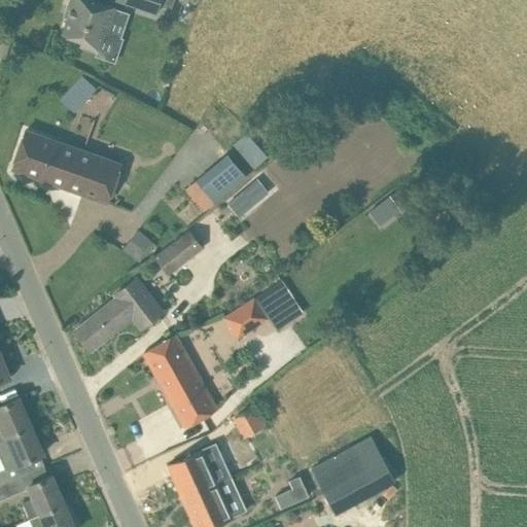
[(117,8),(93,0),(69,0),(67,7),(71,8),(63,34),(81,40),(80,45),(98,51),(104,33),(108,34),(117,8)]
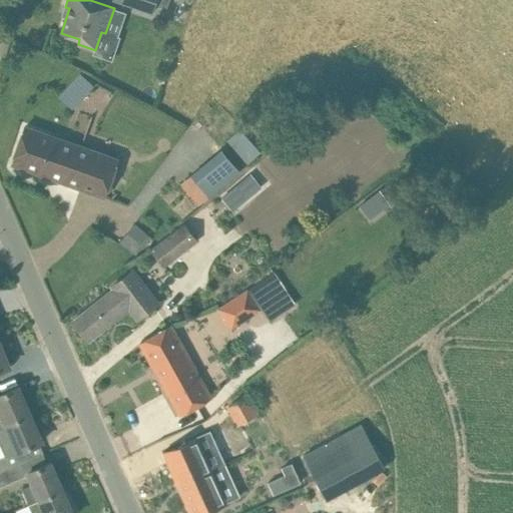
[(112,0),(113,1),(151,14),(155,5),(156,0),(112,0)]
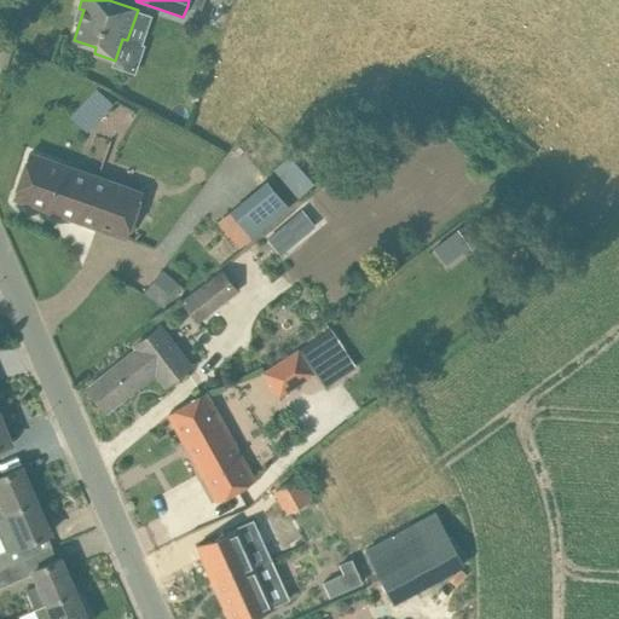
[(189,0),(187,6),(201,11),(204,0),(189,0)]
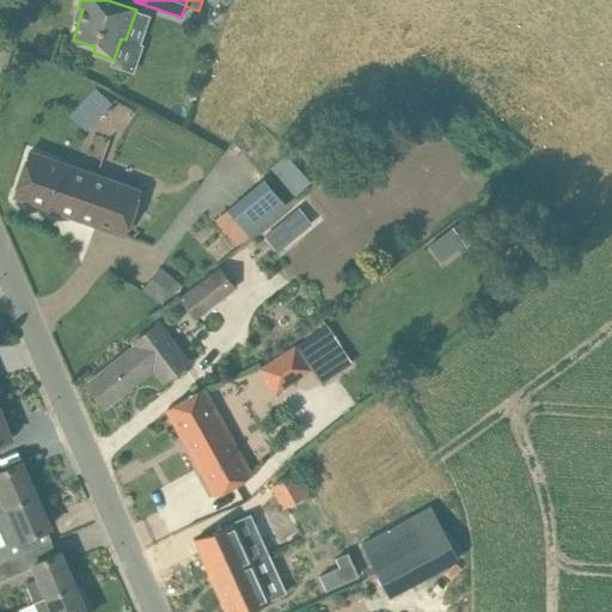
[(118,108),(106,91),(75,112),(87,129),(118,108)]
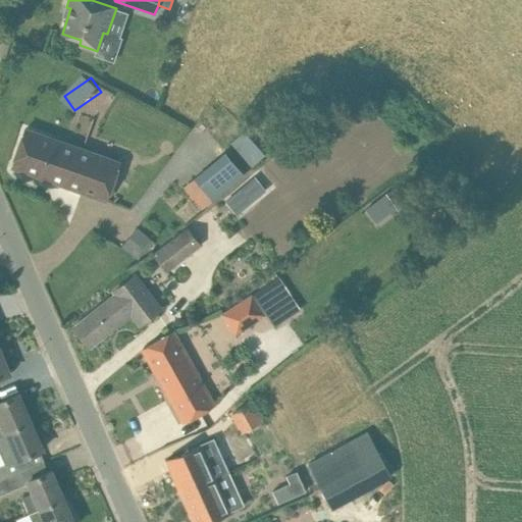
[(117,162),(44,136),(24,129),(12,166),(104,199),(117,162)]
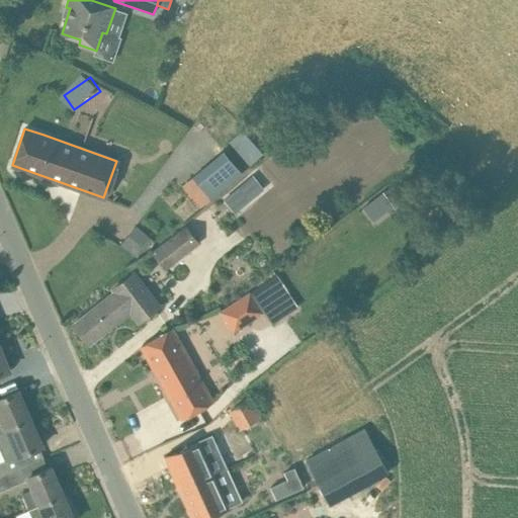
[(262,155),(243,132),(231,142),(249,165),(262,155)]
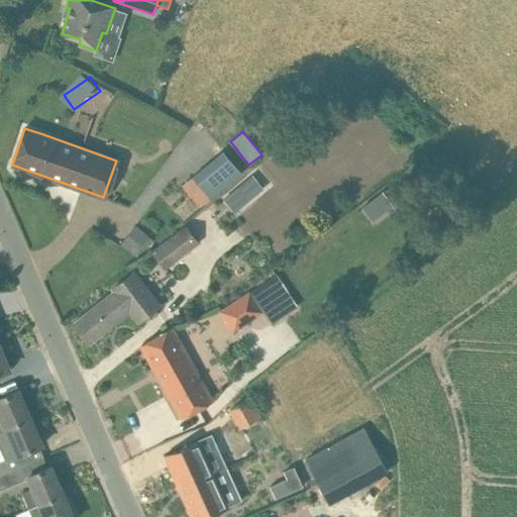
[(224,152),(193,177),(198,183),(210,199),(241,174),(227,154),(224,152)]
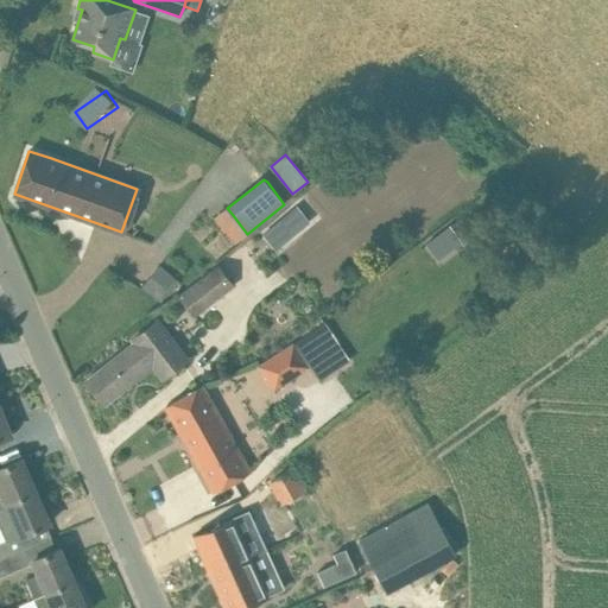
[(297,206),(279,220),(293,235),(310,222),(297,206)]
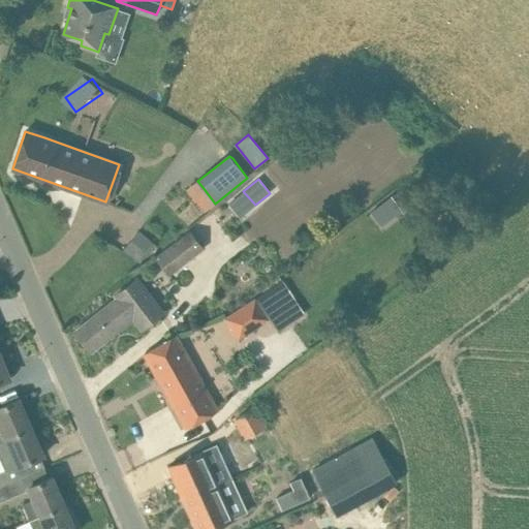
[(392,194),(370,211),(380,226),(403,210),(392,194)]
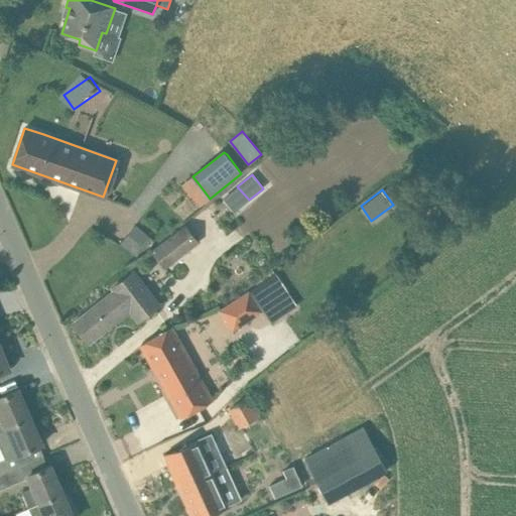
[(165,269),(200,242),(186,224),(151,251),(165,269)]
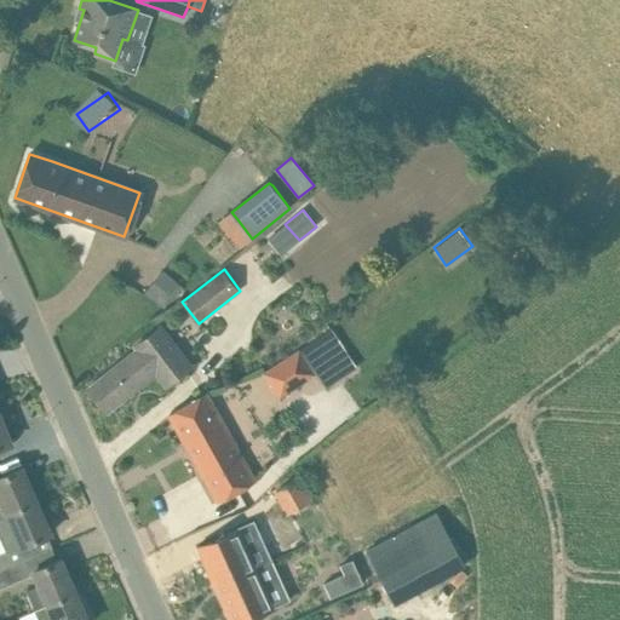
[(182,290),(164,273),(145,291),(164,309),(182,290)]
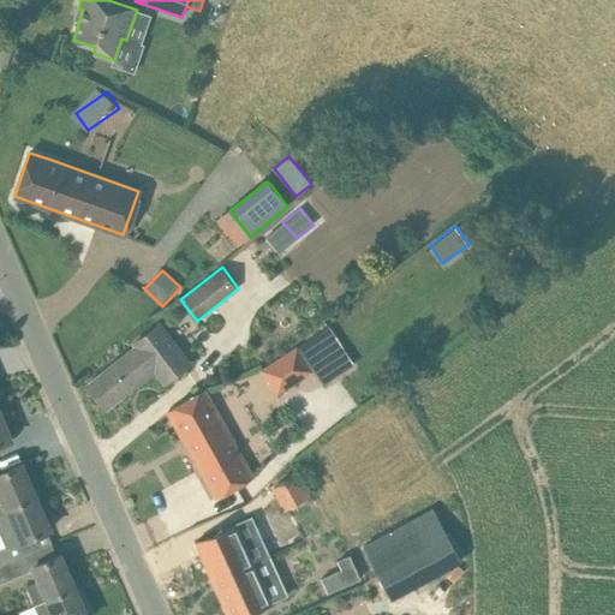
[(159,324),(135,344),(137,346),(88,384),(106,408),(155,370),(165,382),(190,363),(159,324)]
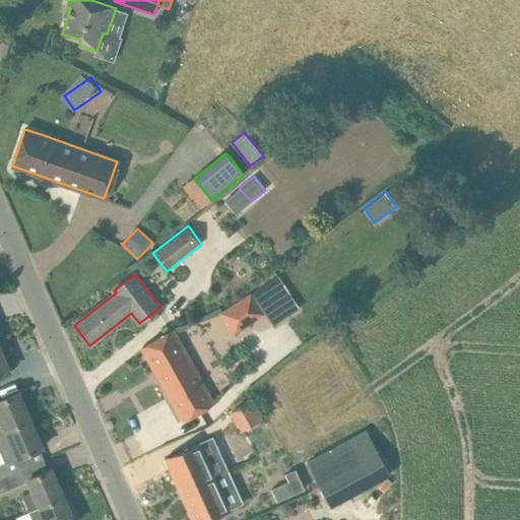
[(268,282),(220,312),(234,333),(263,315),(261,311),(278,300),(268,282)]
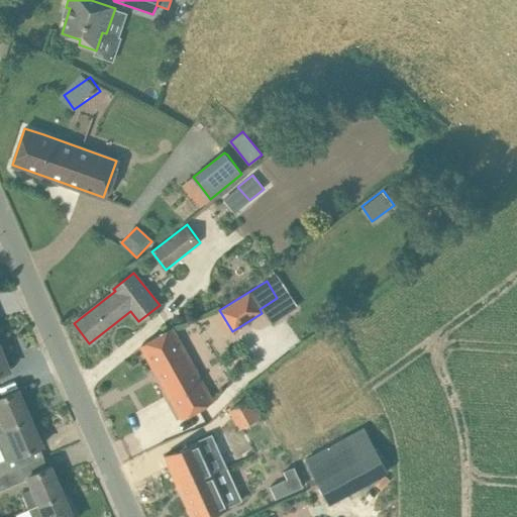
[(171,328),(160,335),(141,344),(183,418),(211,402),(171,328)]
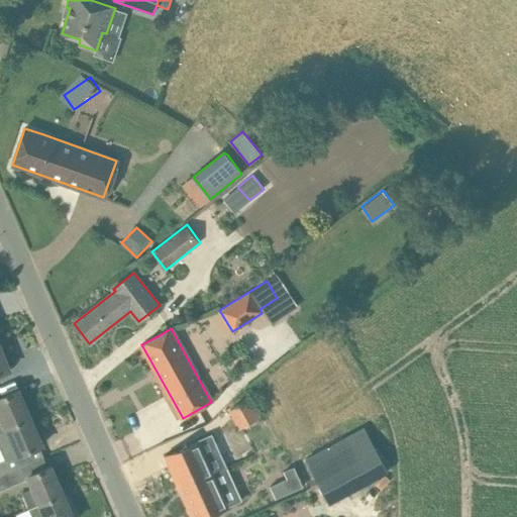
[(0,348),(0,373),(9,370),(0,348)]
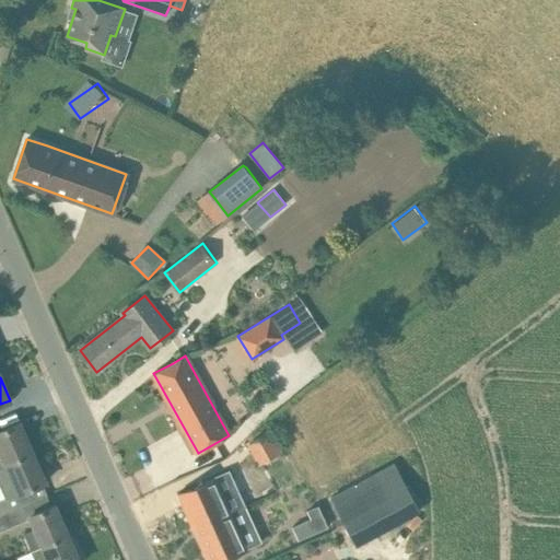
[(0,466),(32,452),(20,422),(0,430),(0,466)]
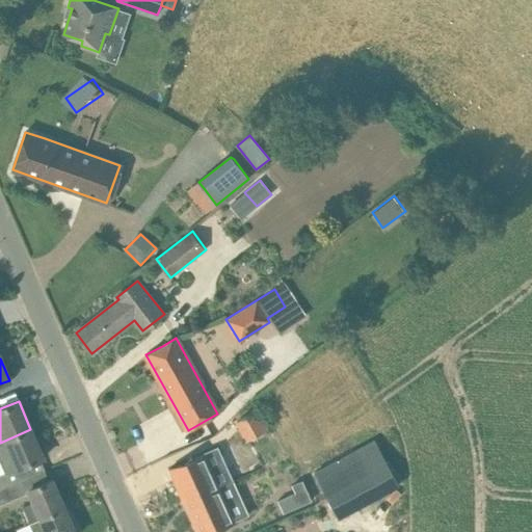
[(257,413),(237,424),(246,441),(266,429),(257,413)]
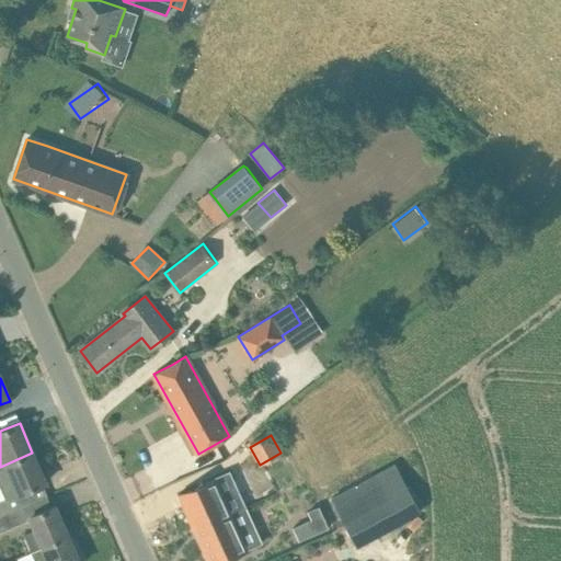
[(45,483),(32,453),(0,467),(0,485),(4,495),(0,496),(0,515),(16,508),(34,501),(30,490),(45,483)]
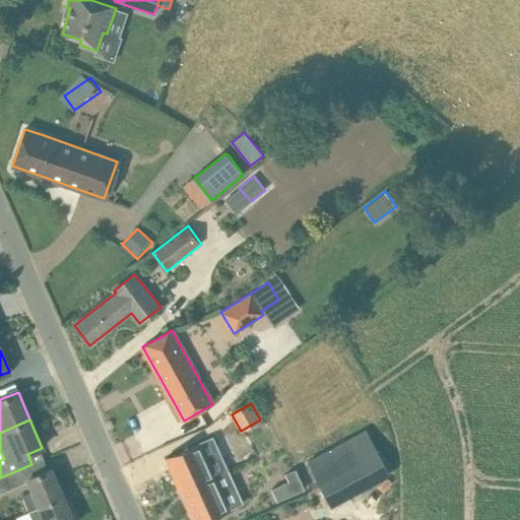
[(328,505),(397,468),(373,421),(304,458),(328,505)]
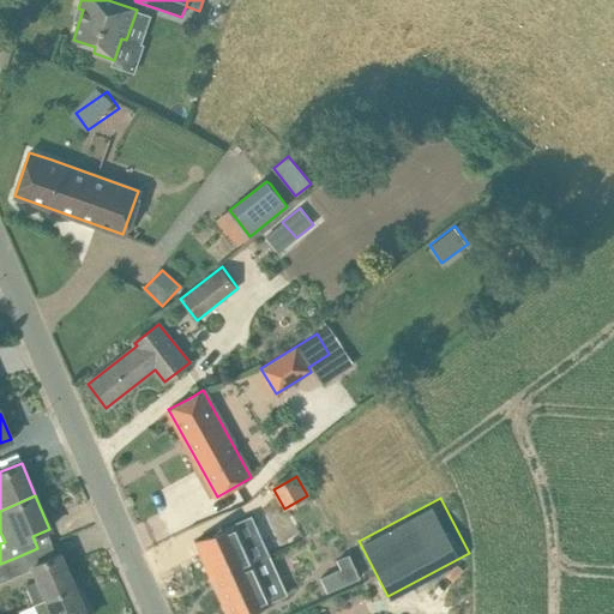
[(252,516),(197,541),(229,613),(241,613),(253,609),(269,602),(288,594),(275,564),(252,516)]
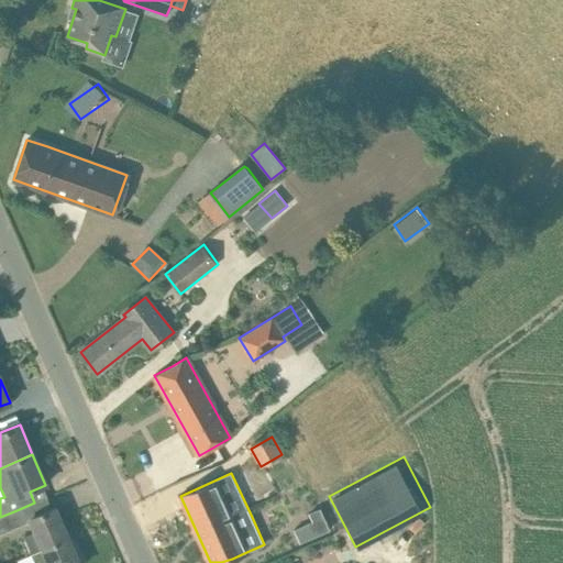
[(26,519),(32,533),(24,537),(31,553),(68,538),(55,507),(26,519)]
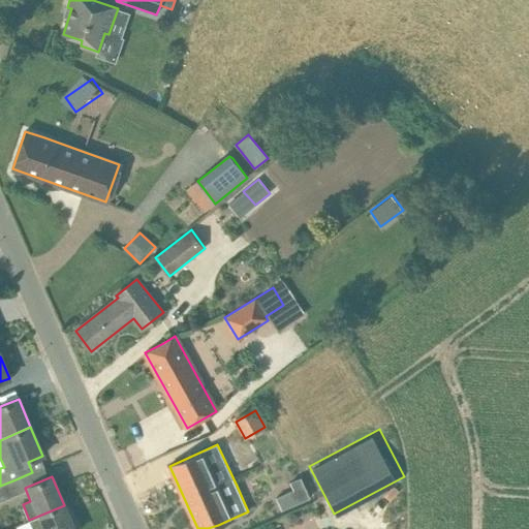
[(293,490),(277,498),(282,510),(310,499),(301,478),(290,483),(293,490)]
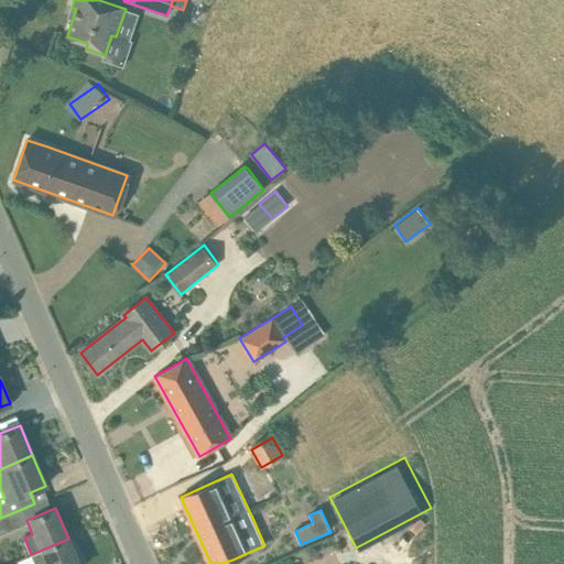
[(0,534),(22,525),(17,511),(0,518),(0,534)]
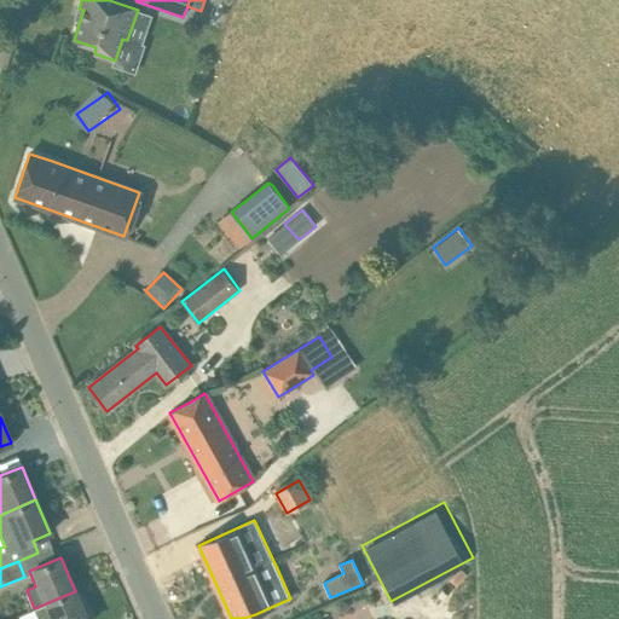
[(86,618),(75,591),(34,608),(39,618),(86,618)]
